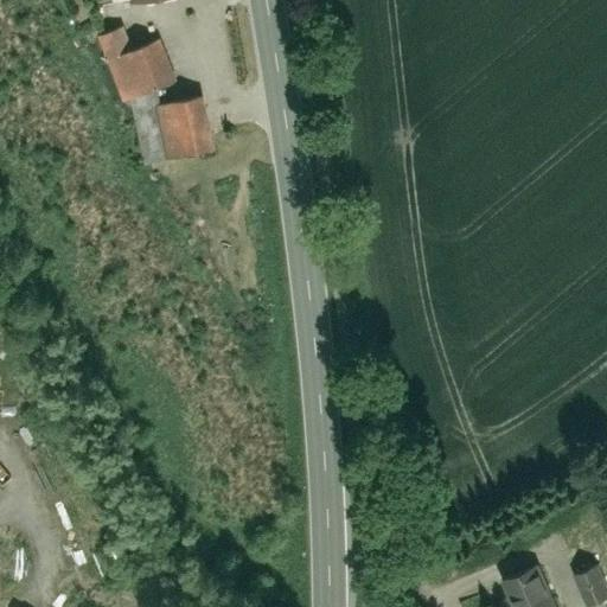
[(126,0),(129,10),(165,0),(126,0)]
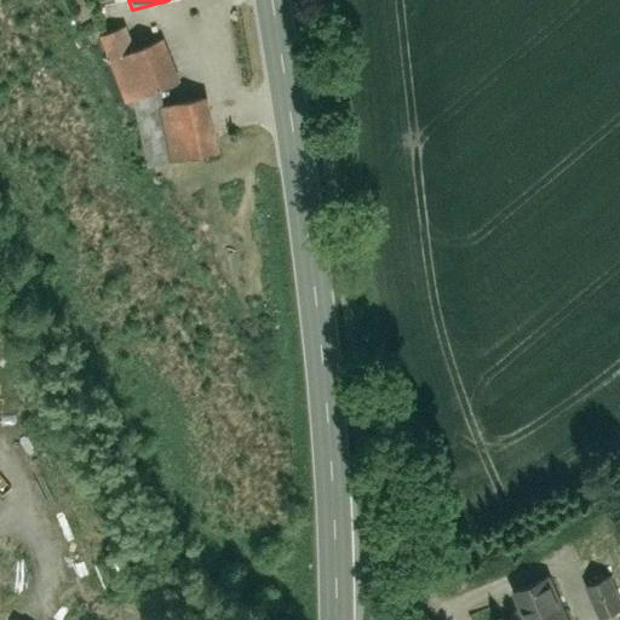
[(161,41),(125,57),(143,98),(179,82),(161,41)]
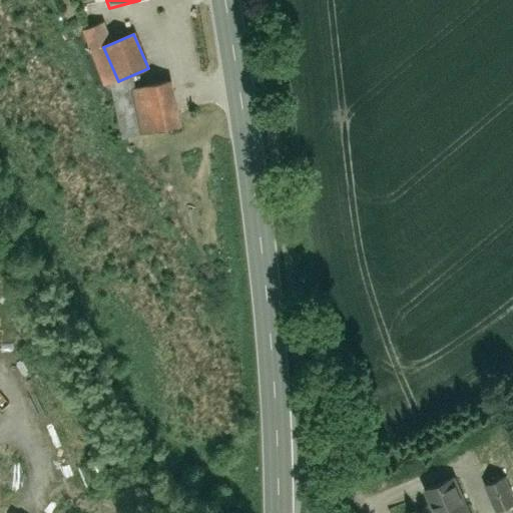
[(175,78),(137,87),(149,137),(187,128),(175,78)]
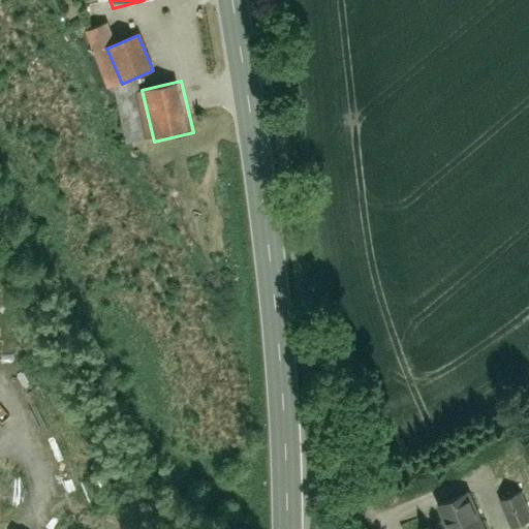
[(483,528),(468,492),(437,504),(446,528),(483,528)]
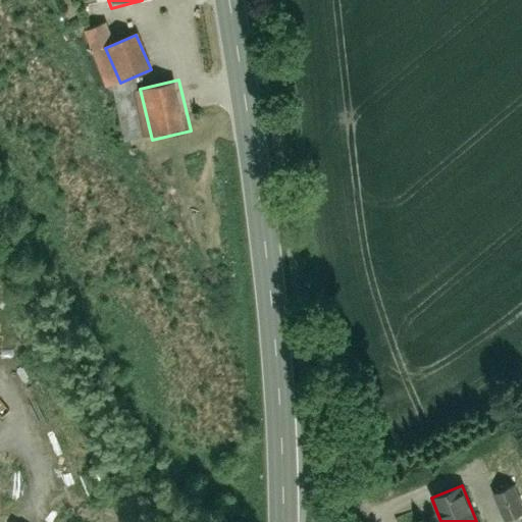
[(521,521),(521,491),(520,487),(492,497),(502,521),(521,521)]
